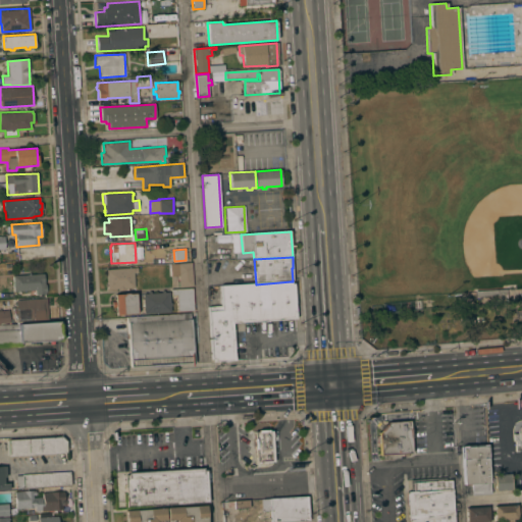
[(193,286),(179,288),(178,275),(170,276),(170,264),(191,263),(193,286)]
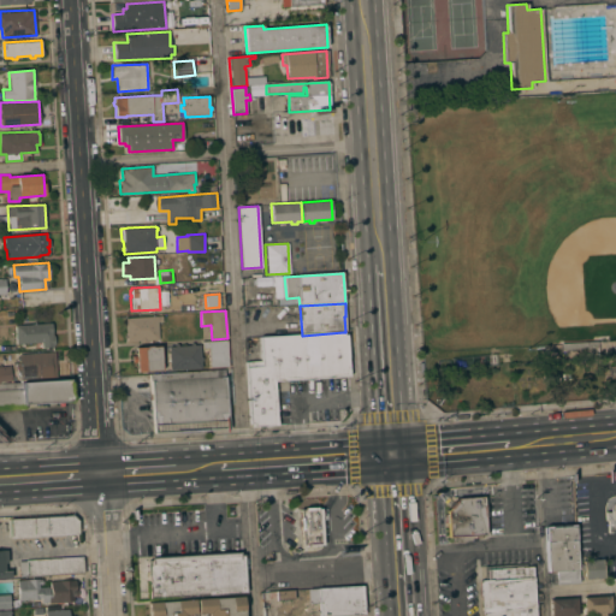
[(163,315),(163,321),(158,323),(159,339),(147,339),(147,342),(140,343),(138,341),(126,342),(125,318),(163,315)]
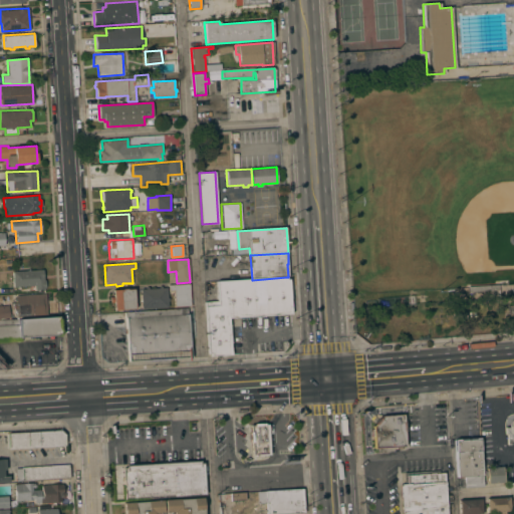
[(42,269),(43,280),(45,279),(46,281),(46,286),(44,288),(44,290),(35,290),(34,285),(13,286),(12,271),(42,269)]
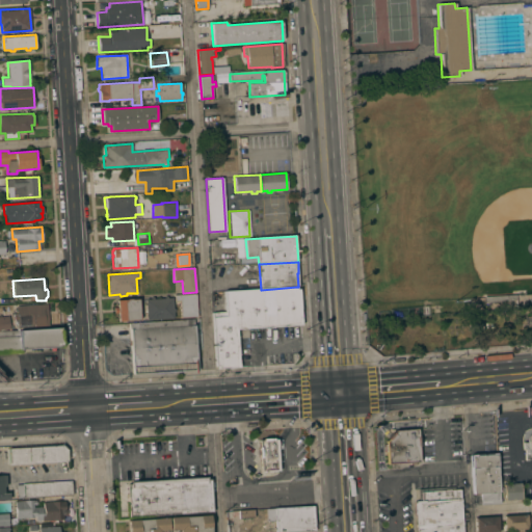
[(296,287),(296,289),(299,289),(301,325),(237,329),(239,367),(218,368),(218,366),(217,366),(213,312),(225,311),(223,292),(261,290),(296,287)]
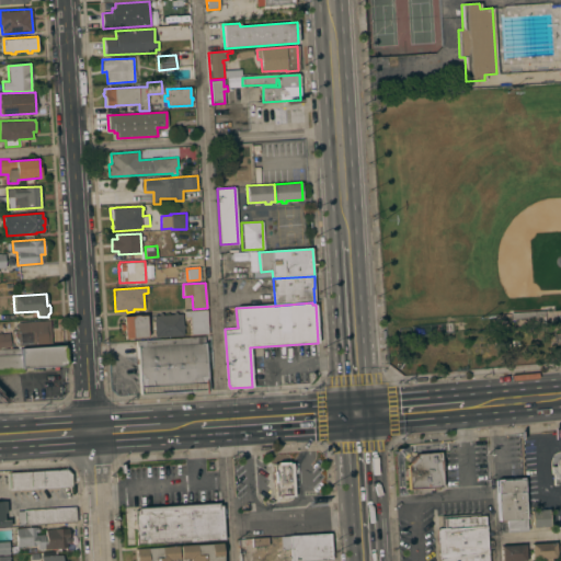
[(207,310),(208,333),(191,334),(190,317),(184,318),(184,311),(207,310)]
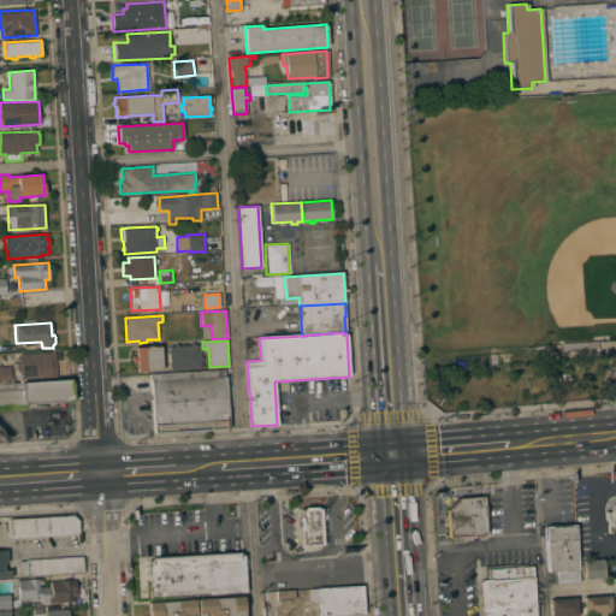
[(201,356),(202,356),(202,360),(201,360),(201,368),(170,369),(169,347),(175,345),(175,344),(178,344),(178,345),(190,345),(190,343),(194,343),(194,344),(200,344),(201,356)]
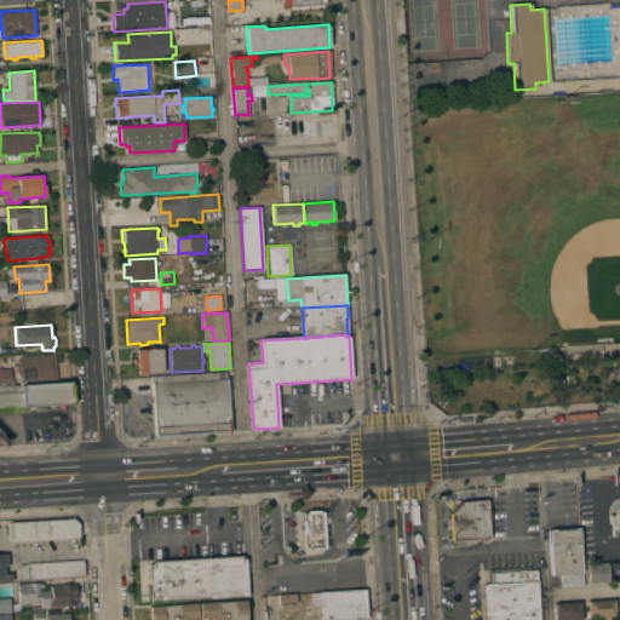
[(161,348),(162,373),(138,374),(137,365),(133,365),(132,359),(137,357),(137,350),(147,349),(153,348),(153,349),(161,348)]
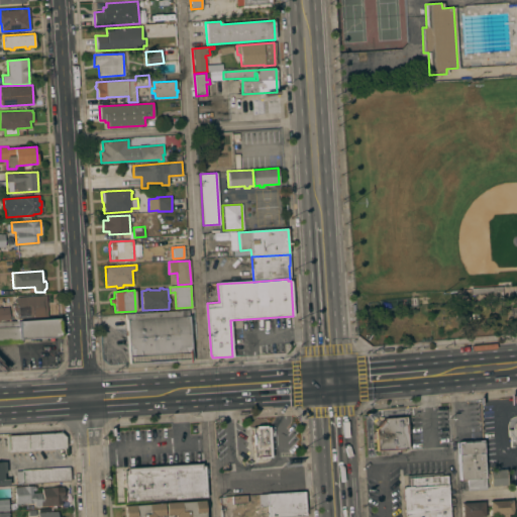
[(47,319),(17,321),(16,310),(13,310),(13,304),(16,304),(15,297),(46,295),(47,319)]
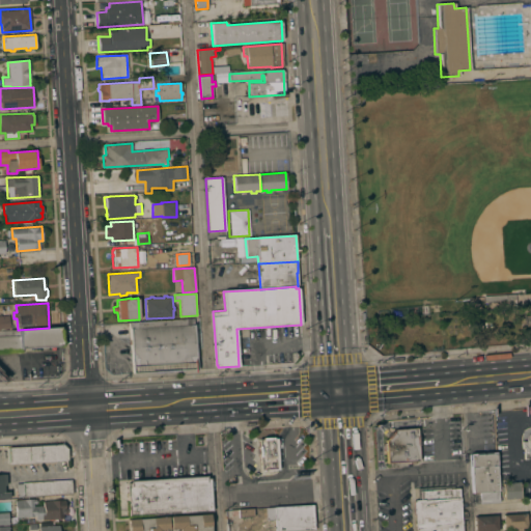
[(0,311),(6,311),(6,315),(8,315),(9,328),(0,329),(0,311)]
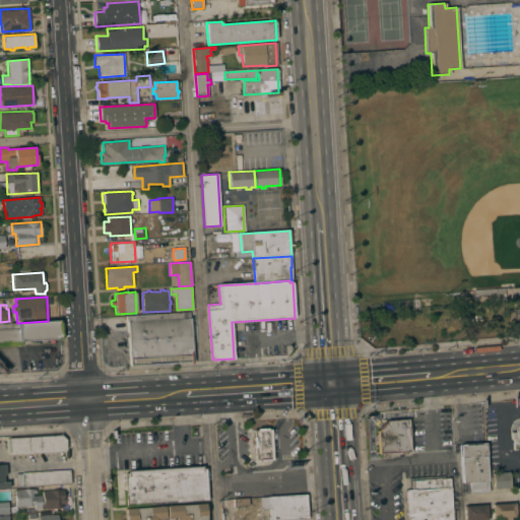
[(189,313),(192,362),(130,366),(127,322),(126,317),(189,313)]
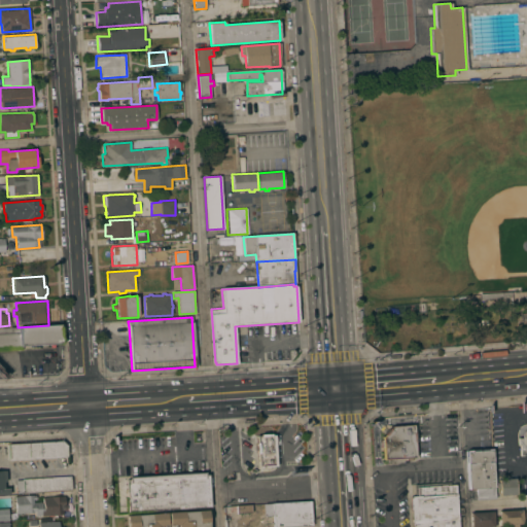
[(0,329),(18,327),(48,325),(60,325),(61,344),(22,346),(22,349),(0,350),(0,329)]
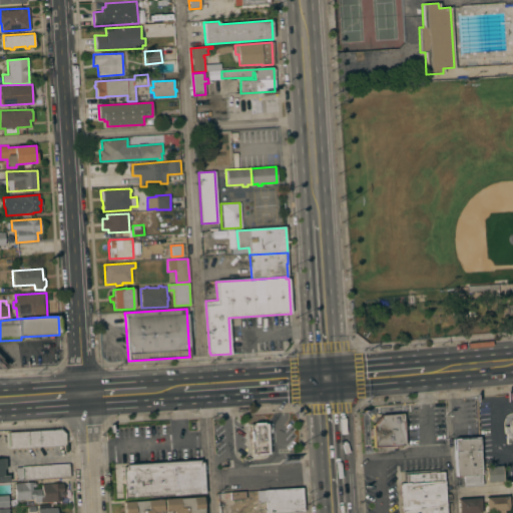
[(406,434),(404,435),(404,445),(373,447),(373,435),(371,435),(370,433),(369,433),(369,430),(371,430),(371,428),(372,428),(372,425),(375,422),(373,420),(377,416),(379,418),(382,415),(383,414),(383,413),(389,412),(389,414),(395,414),(395,412),(401,412),(401,413),(402,413),(403,416),(404,416),(405,421),(403,421),(403,422),(405,422),(405,428),(403,428),(404,429),(405,429),(406,434)]
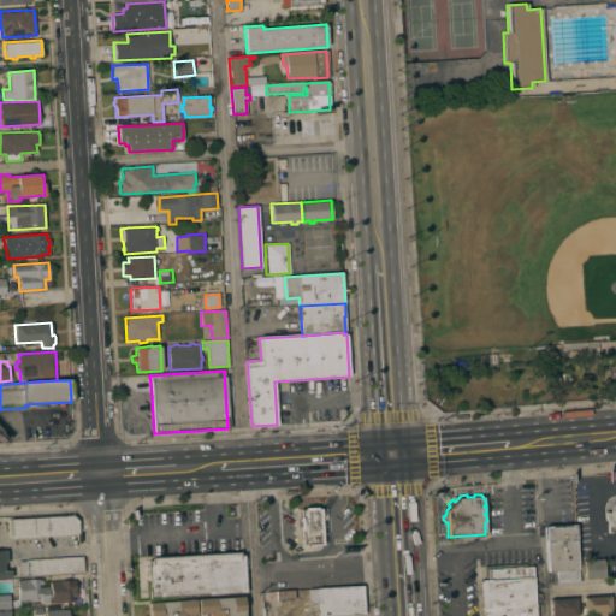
[(606,532),(615,531),(615,503),(611,504),(611,511),(605,511),(606,532)]
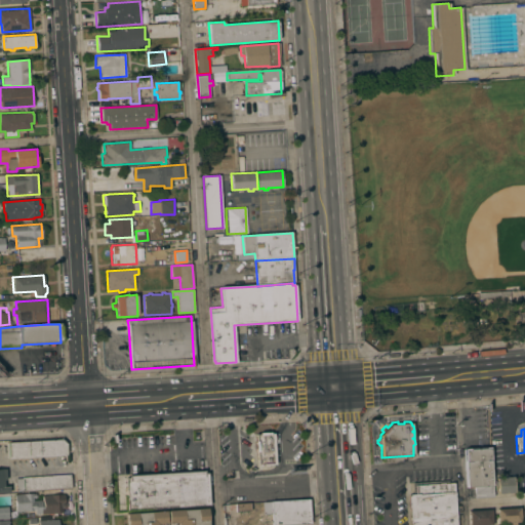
[(255,434),(259,434),(259,432),(268,431),(268,434),(273,433),(273,435),(276,435),(276,440),(274,440),(275,465),(257,466),(256,449),(254,449),(253,443),(256,443),(255,437),(255,434)]
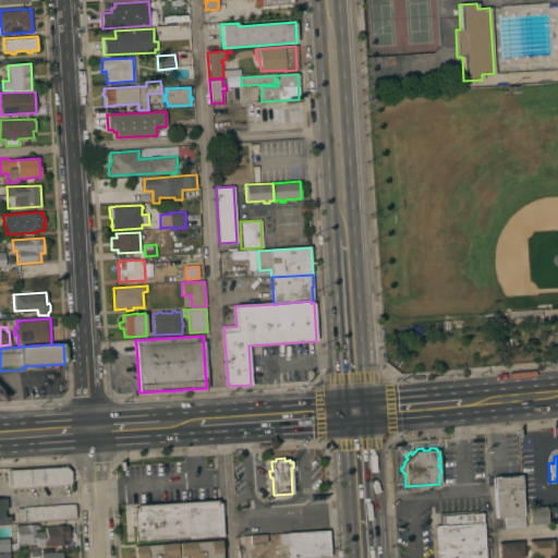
[(65,466),(71,471),(71,484),(9,487),(8,470),(65,466)]
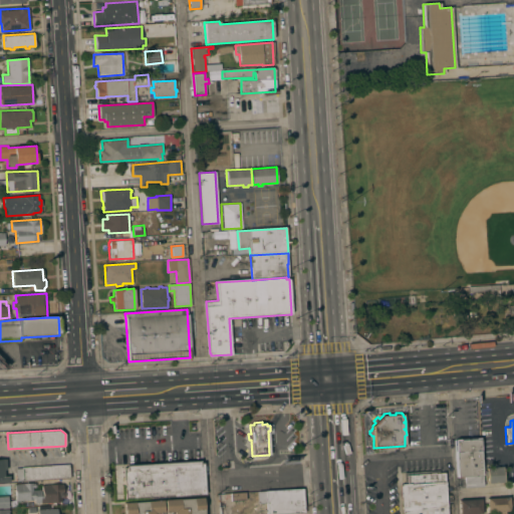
[(457,477),(454,439),(460,439),(460,440),(475,439),(475,438),(480,437),(482,476),(458,477),(457,477)]
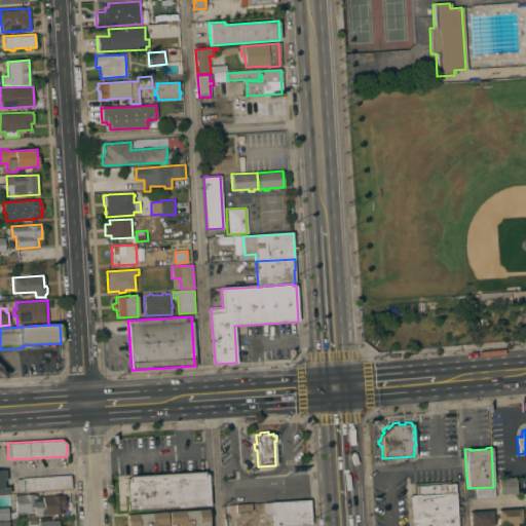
[(0,470),(5,470),(6,481),(4,481),(4,487),(8,487),(9,493),(0,493),(0,470)]
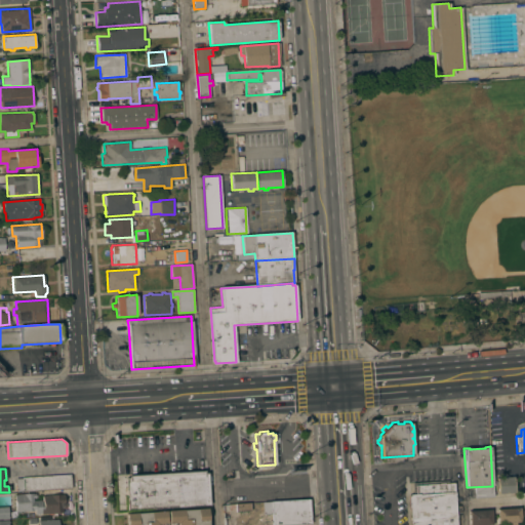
[(204,471),(204,473),(206,473),(206,471),(208,471),(210,505),(126,510),(125,478),(128,478),(128,475),(204,471)]
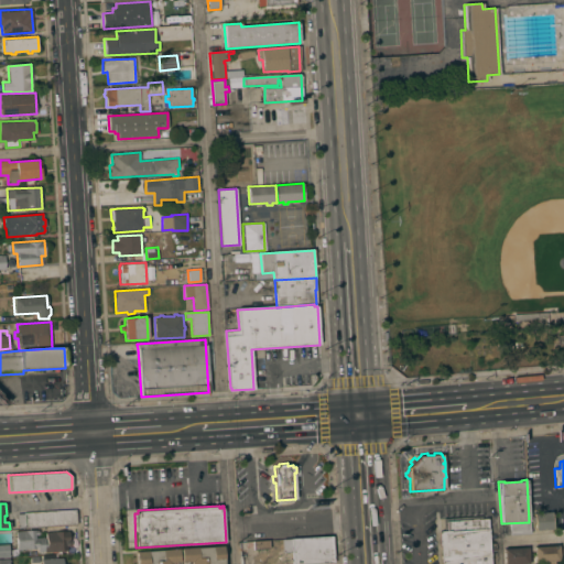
[(76,524),(18,529),(17,514),(23,513),(75,509),(76,524)]
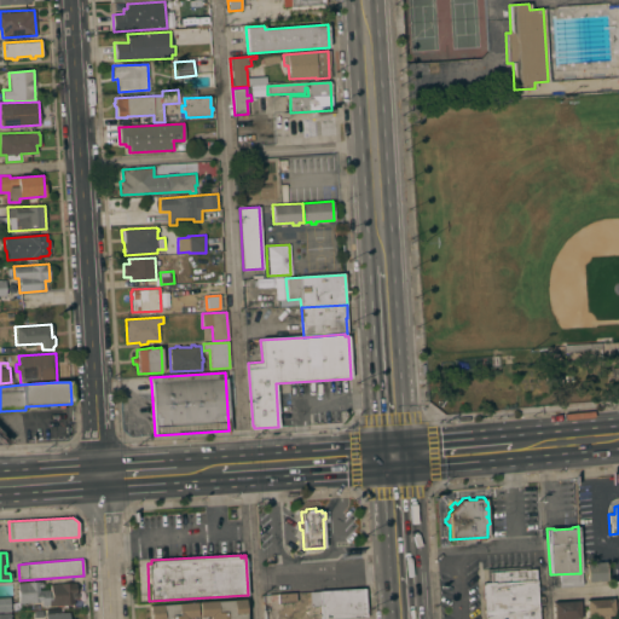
[(605,561),(606,580),(586,582),(585,562),(605,561)]
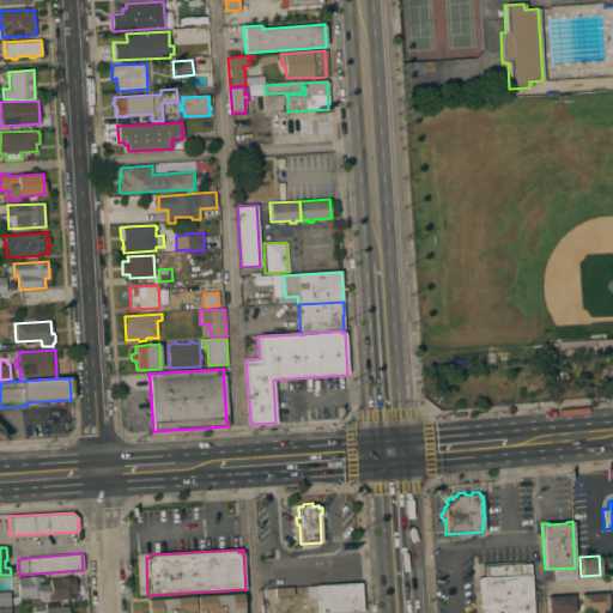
[(478,612),(477,578),(479,578),(478,577),(485,577),(484,566),(529,563),(532,612),(478,612)]
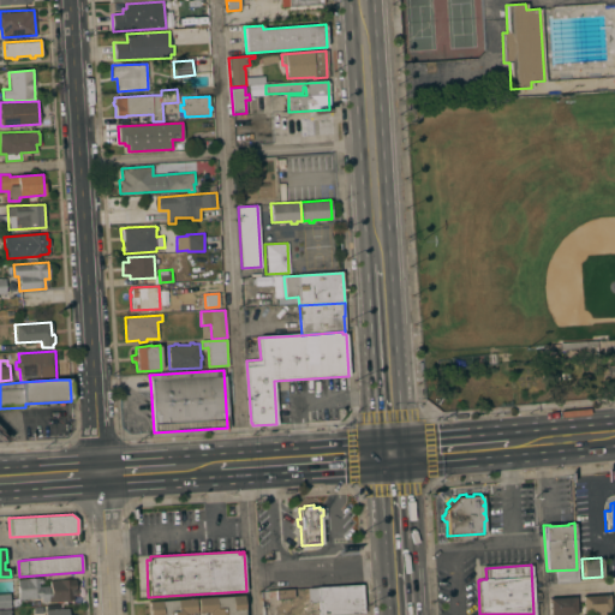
[(75,579),(75,589),(72,589),(72,601),(61,601),(61,603),(57,603),(57,601),(41,602),(41,598),(18,599),(17,579),(41,578),(42,583),(39,583),(40,586),(48,586),(48,590),(51,590),(49,580),(75,579)]
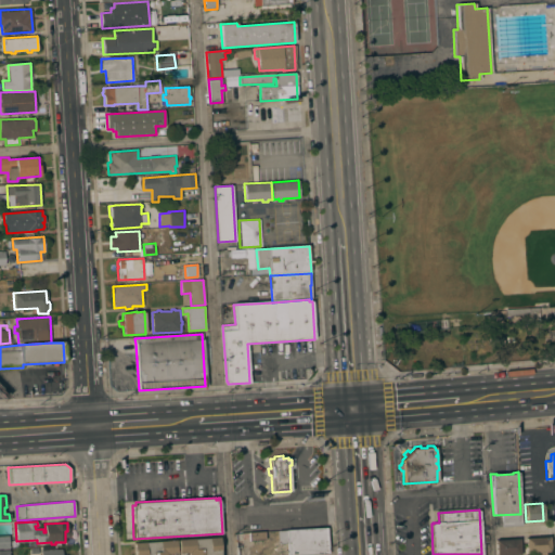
[(326,529),(327,529),(330,553),(327,553),(327,554),(307,554),(287,554),(287,543),(276,543),(275,532),(279,532),(278,530),(326,527),(326,529)]
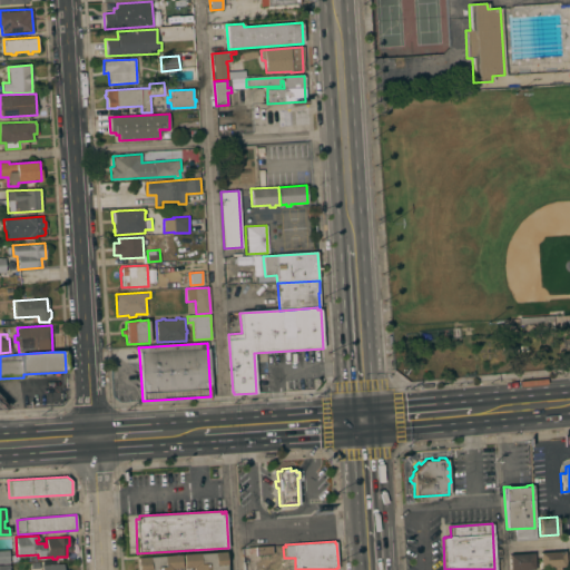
[(255,547),(272,546),(272,554),(255,554),(255,547)]
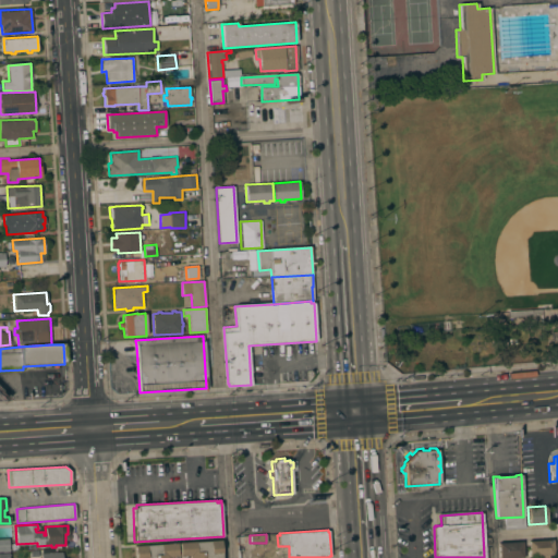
[(194,542),(208,541),(220,540),(220,557),(133,557),(133,545),(145,545),(159,544),(159,543),(176,543),(176,557),(170,557),(170,556),(167,557),(189,557),(189,555),(186,555),(186,557),(178,557),(178,542),(194,542)]
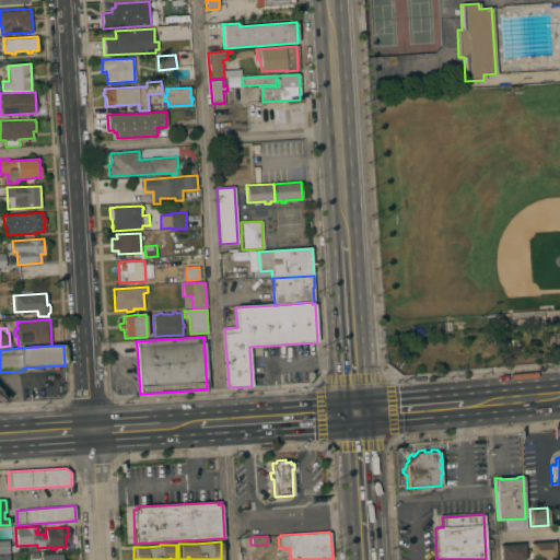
[(556,551),(553,552),(553,557),(550,557),(550,559),(539,559),(539,558),(531,559),(531,543),(555,541),(555,543),(556,551)]
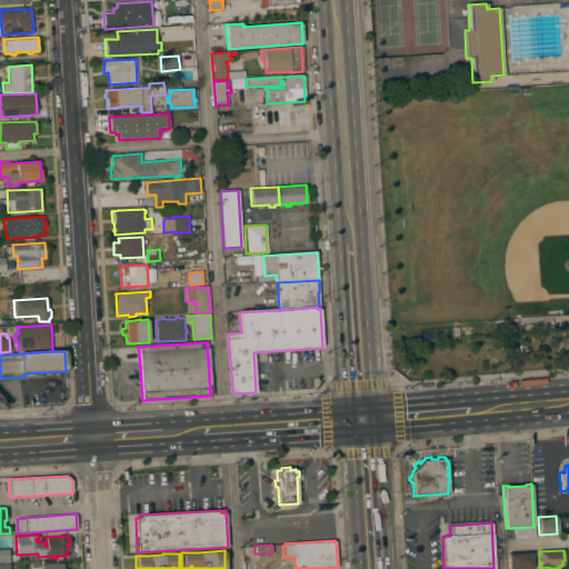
[(507,568),(507,553),(532,552),(533,568),(507,568)]
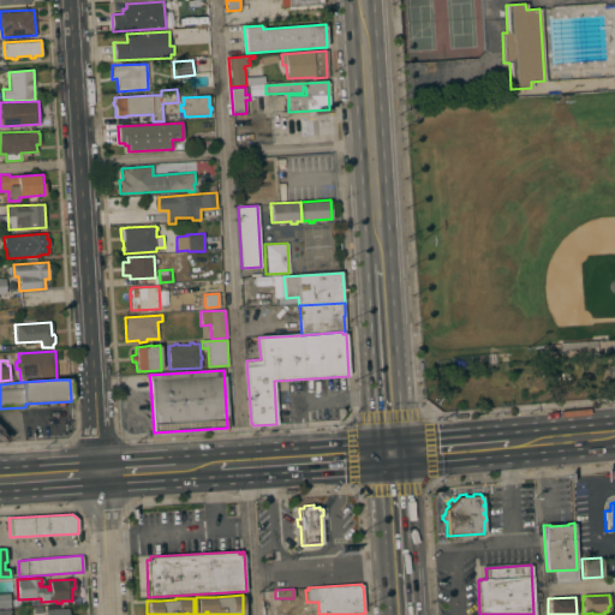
[(276,604),(276,614),(262,614),(262,605),(276,604)]
